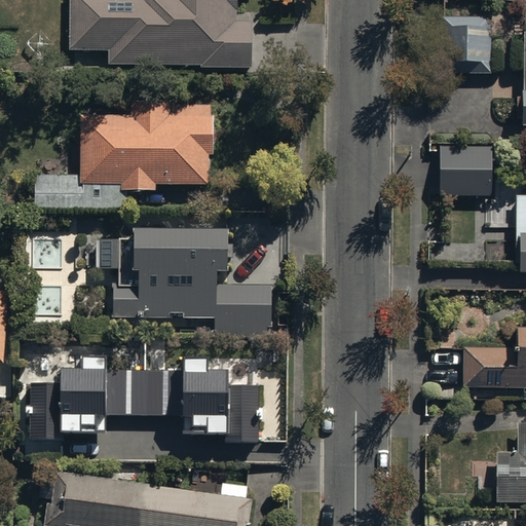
[(70,0),(70,53),(111,53),(111,66),(202,67),(202,70),(252,70),(253,24),(237,23),(237,0),(70,0)]
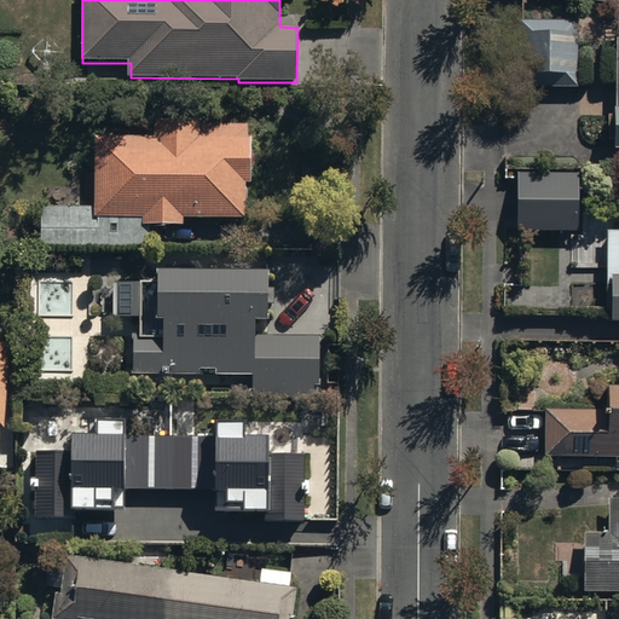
[(520,22),(520,87),(578,87),(578,22),(520,22)]
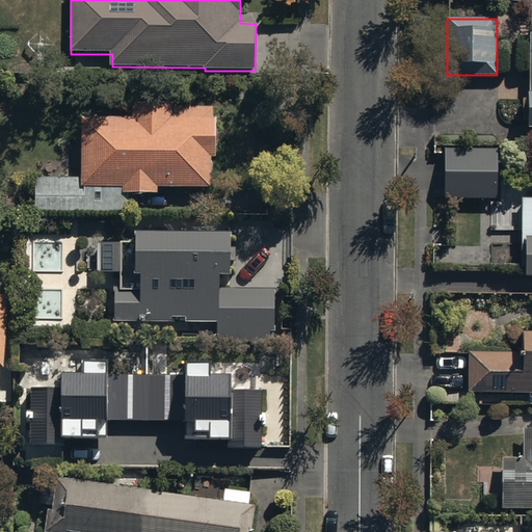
[(82,179),(36,179),(36,213),(128,213),(128,196),(160,196),(160,189),(212,189),(212,157),(216,157),(216,109),(174,109),(174,104),(132,104),(133,118),(82,118),(82,179)]
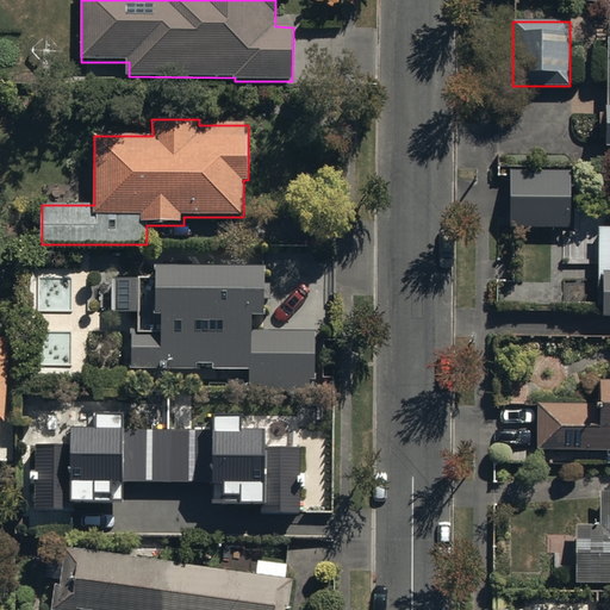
[(509,168),(508,225),(568,226),(570,169),(509,168)]
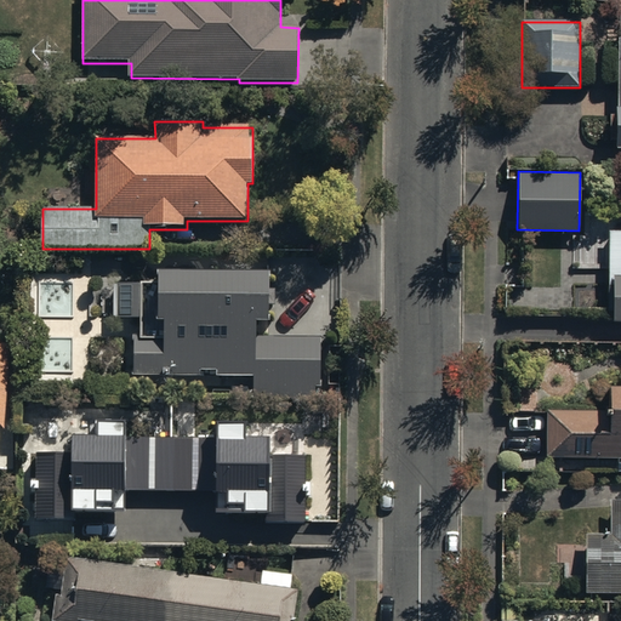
[(620,231),(609,231),(608,312),(613,311),(613,322),(620,322),(620,231)]
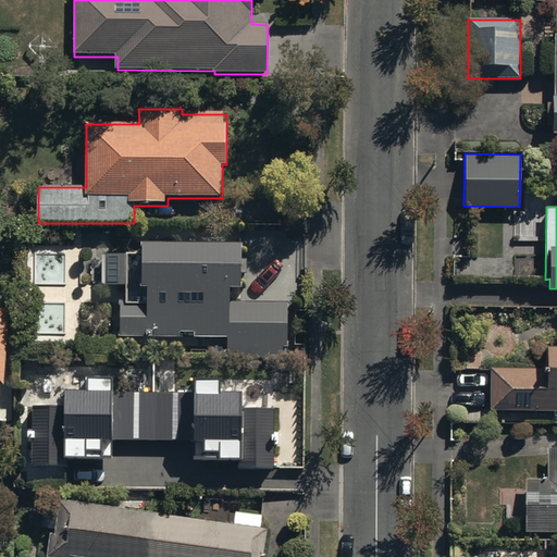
[(244,248),(143,246),(143,255),(127,255),(127,257),(104,257),(104,288),(128,288),(128,304),(123,304),(122,337),(182,338),(182,335),(197,335),(197,339),(229,339),(227,358),(283,359),(283,347),(287,347),(288,305),(232,305),(232,292),(243,292),(244,248)]
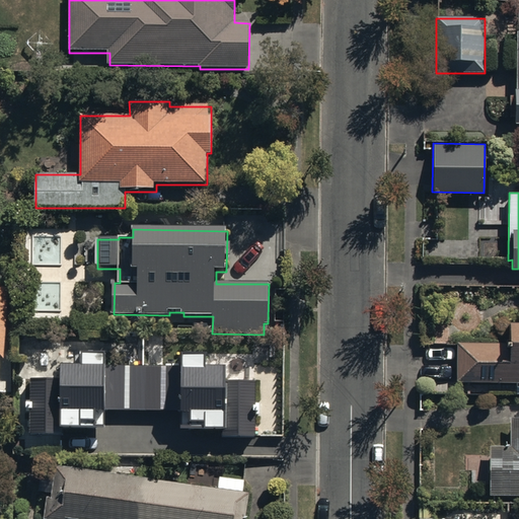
[(0,360),(7,361),(10,288),(0,287),(0,360)]
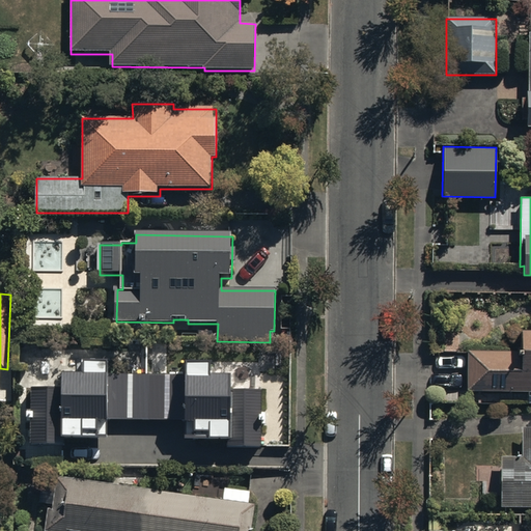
[(520,353),(467,352),(467,390),(530,390),(530,314),(529,330),(521,330),(520,353)]
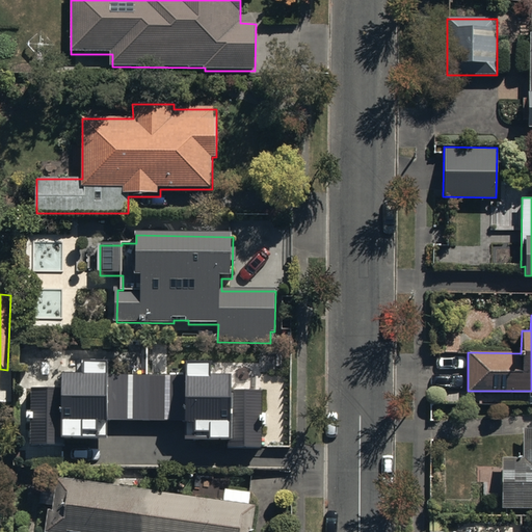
[(61,390),(31,390),(30,448),(63,448),(64,443),(106,444),(107,424),(187,425),(187,444),(232,444),(232,447),(260,448),(261,392),(232,392),(233,377),(211,377),(212,365),(185,364),(185,377),(110,375),(110,364),(84,363),(84,377),(62,377),(61,390)]
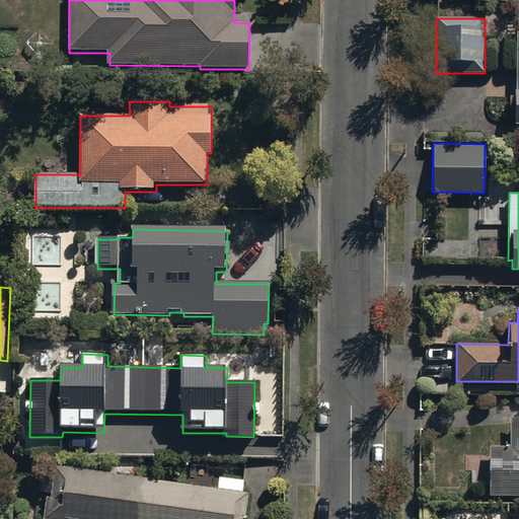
[(518,417),(509,418),(510,446),(489,446),(489,496),(518,495),(518,417)]
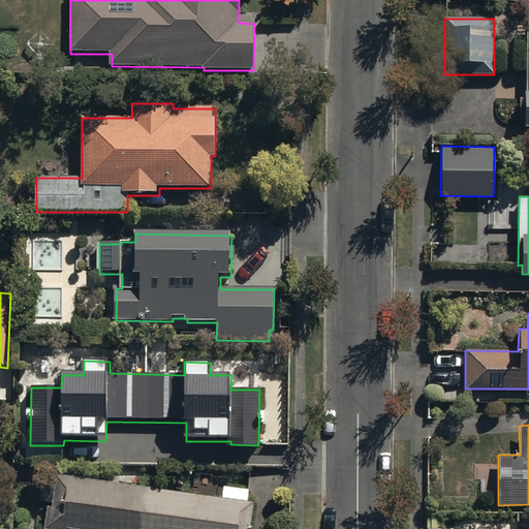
[(222,498),(57,475),(53,507),(45,506),(41,528),(250,528),(254,503),(248,502),(249,491),(224,488),(222,498)]
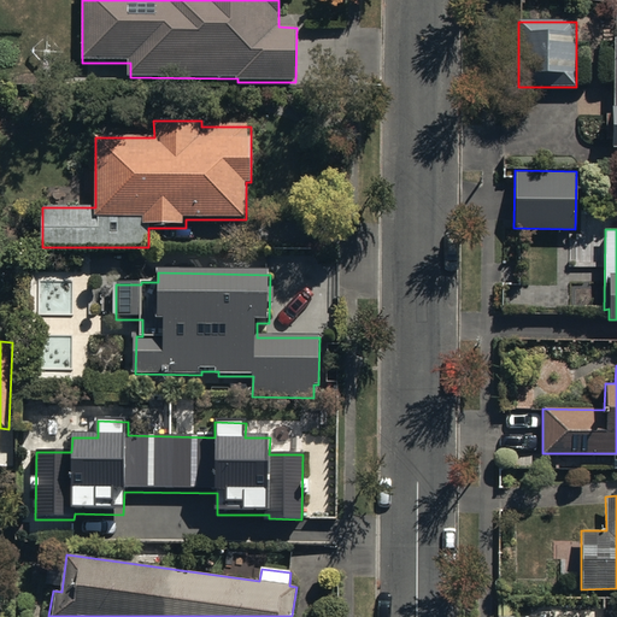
All buildings are outlined.
